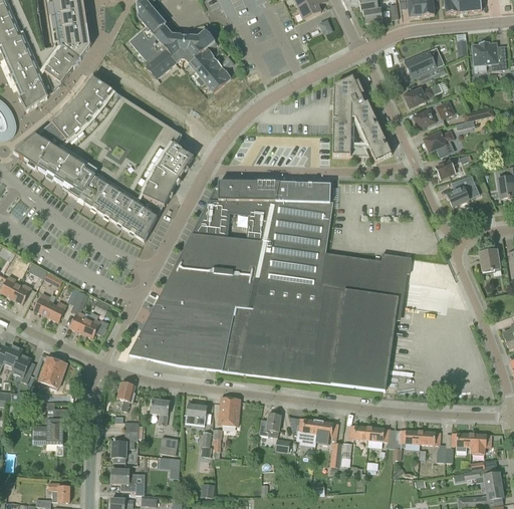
[(0,0),(0,47),(21,95),(20,96),(26,109),(47,95),(46,94),(60,82),(61,82),(67,74),(73,66),(74,66),(80,57),(70,49),(61,42),(54,43),(52,44),(51,44),(45,45),(41,17),(38,0),(0,0)]
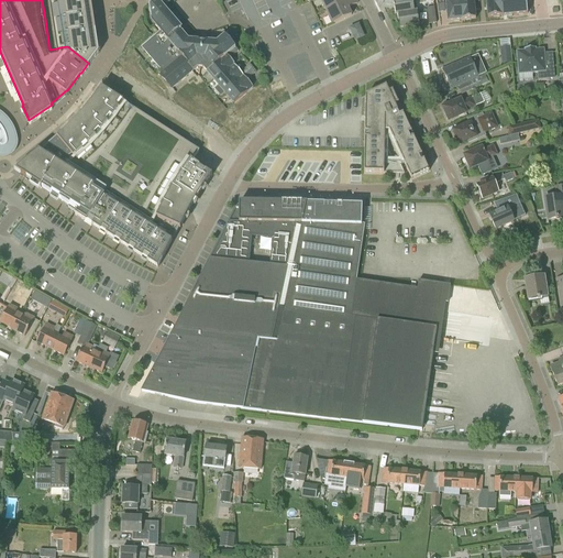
[(50,0),(57,47),(57,48),(59,47),(67,46),(77,54),(88,63),(99,48),(91,0),(50,0)]
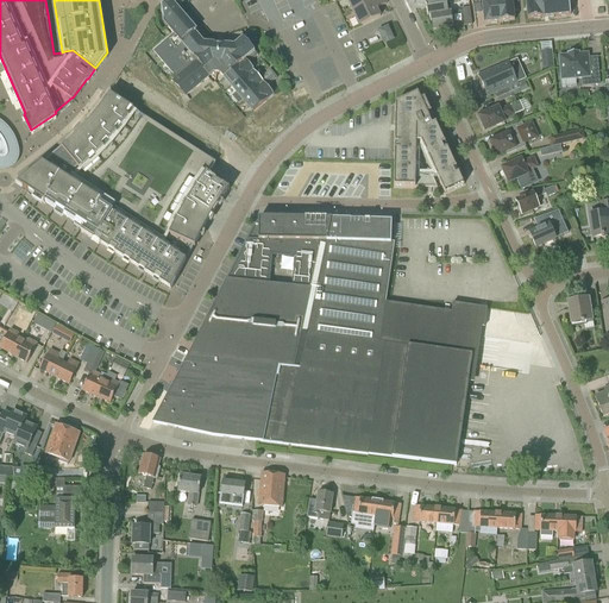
[(224,74),(255,46),(244,33),(236,41),(203,38),(194,27),(196,25),(175,1),(176,0),(161,0),(163,17),(174,30),(154,46),(169,67),(164,70),(183,93),(212,69),(220,70),(224,74)]
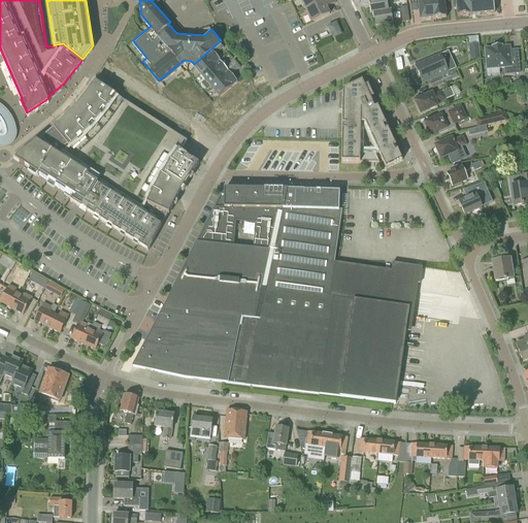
[(302,0),(307,11),(309,11),(312,18),(329,10),(326,3),(335,0),(302,0)]
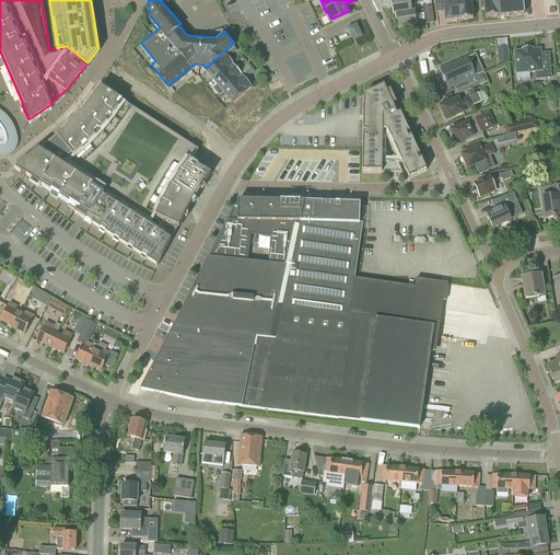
[(411,9),(410,0),(392,0),(394,11),(397,11),(411,9)]
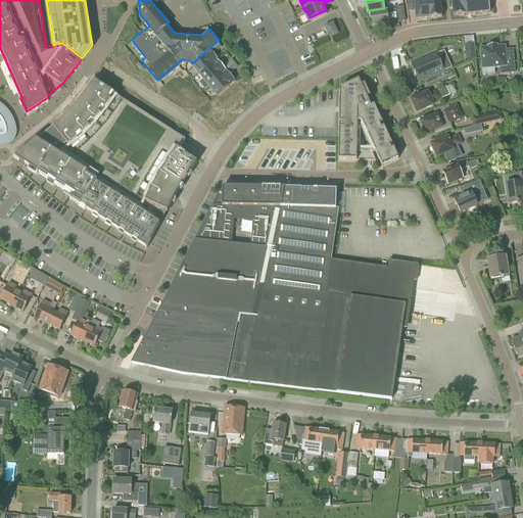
[(428,14),(427,0),(414,0),(416,16),(428,14)]
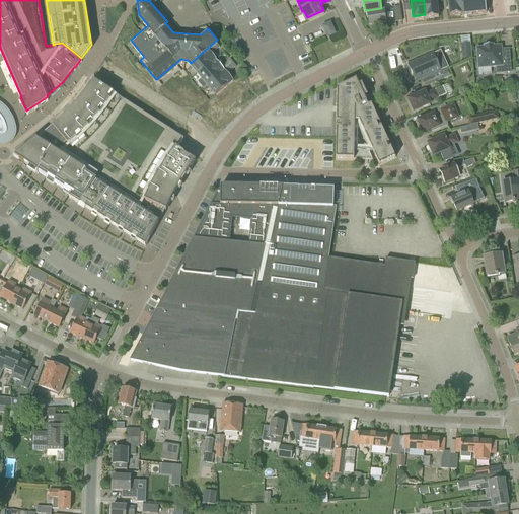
[(424,0),(425,14),(438,13),(436,0),(424,0)]
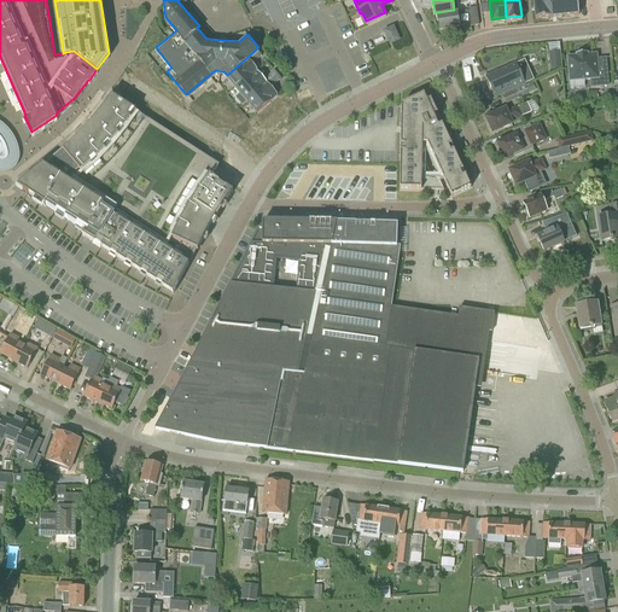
[(537,0),(538,13),(553,12),(552,0),(537,0)]
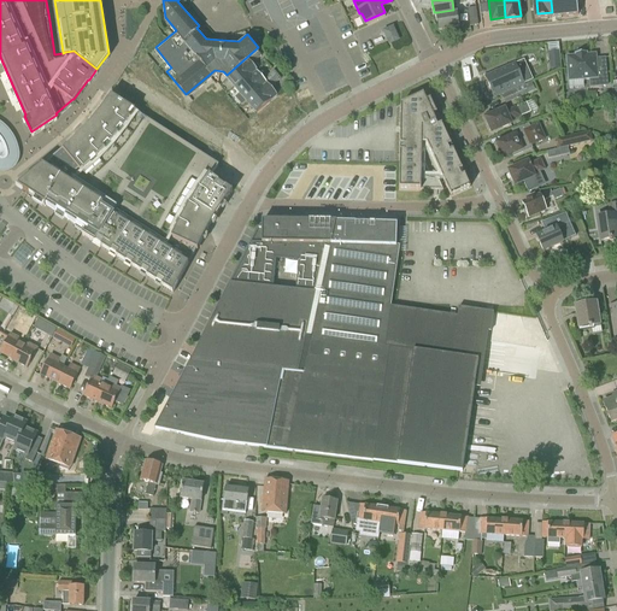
[(551,0),(552,12),(566,11),(565,0),(551,0)]
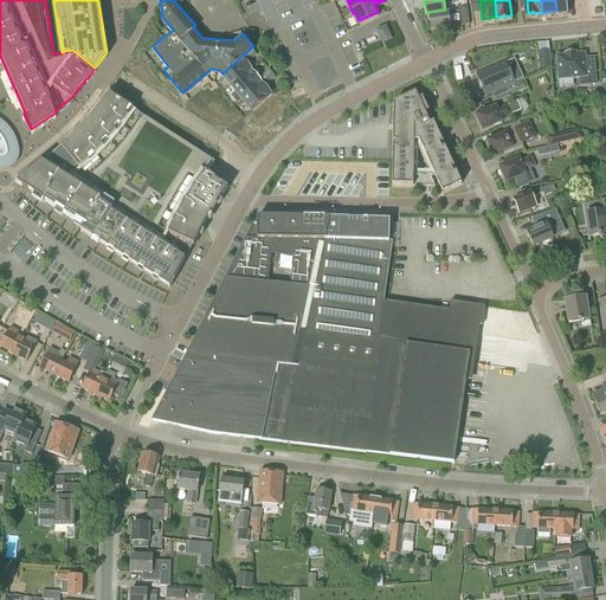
[(572,10),(571,0),(555,0),(556,11),(572,10)]
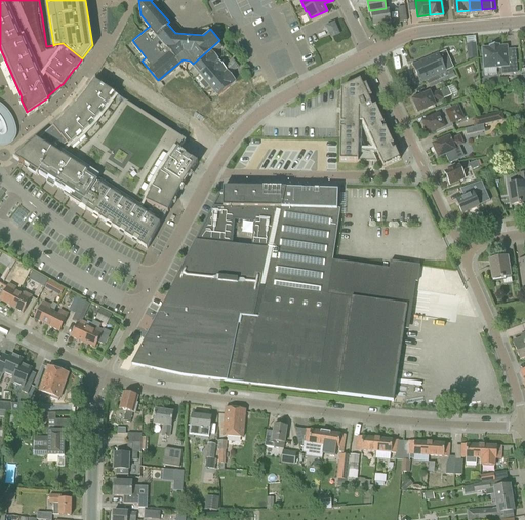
[(400,17),(407,16),(405,2),(398,2),(400,17)]
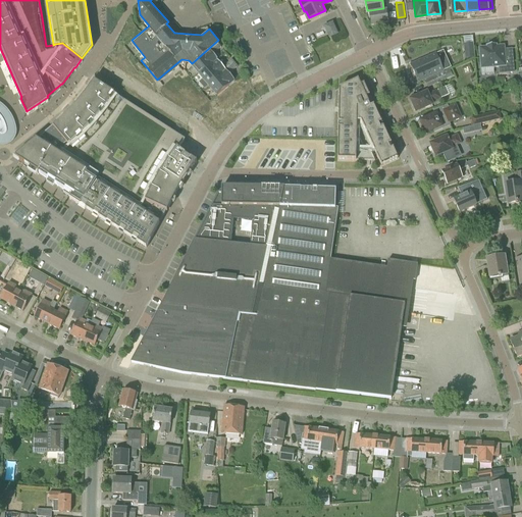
[(383,8),(370,10),(371,22),(388,20),(386,7),(383,8)]
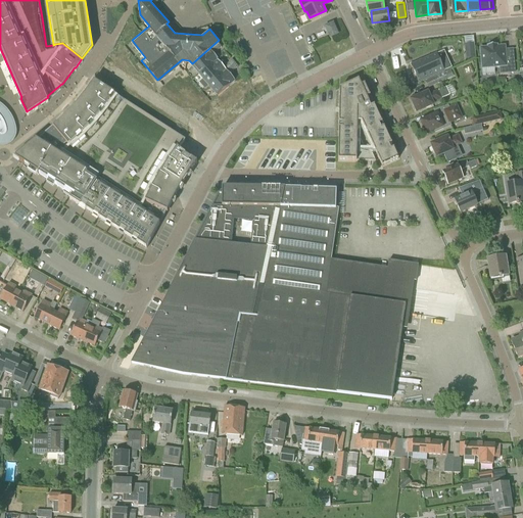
[(330,33),(337,30),(332,20),(326,24),(330,33)]
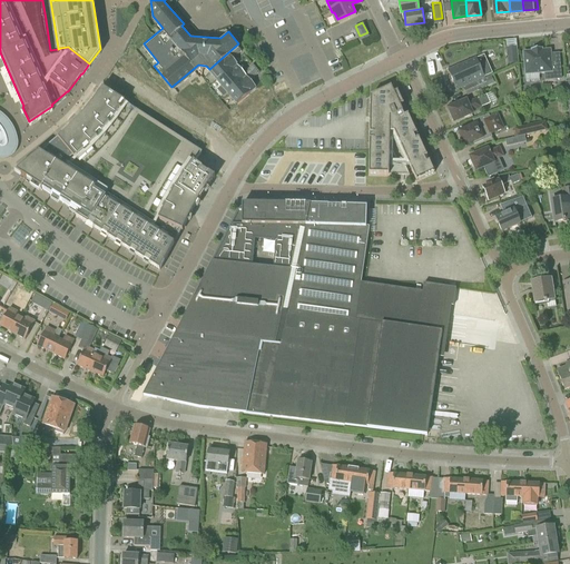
[(217,78),(237,60),(233,55),(242,47),(238,43),(209,69),(217,78)]
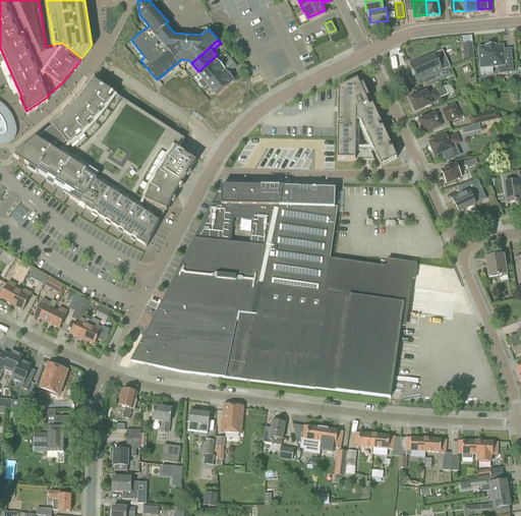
[(505,55),(505,45),(504,42),(498,42),(497,40),(486,41),(486,43),(479,44),(481,64),(500,62),(501,69),(514,67),(513,54),(505,55)]
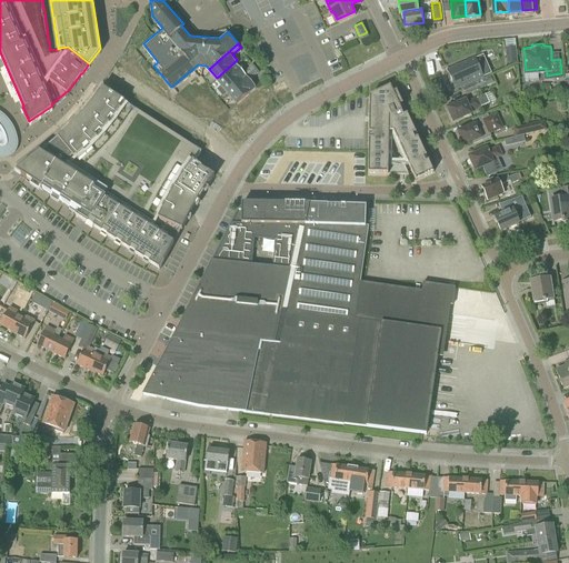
[(490,70),(482,52),(476,56),(475,54),(447,66),(456,86),(483,74),(482,72),(490,70)]
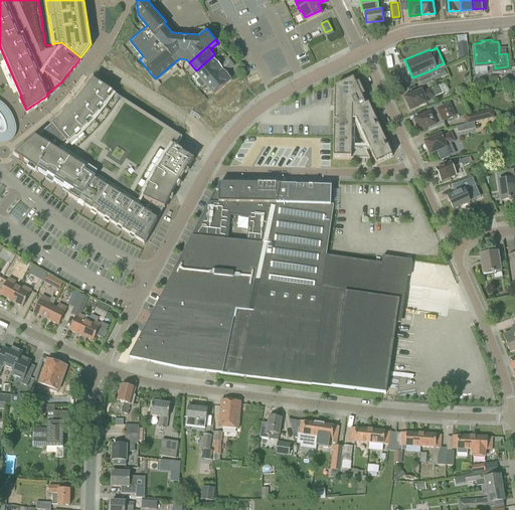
[(230,60),(231,58),(229,55),(220,62),(214,55),(215,54),(214,54),(196,70),(199,74),(196,76),(201,83),(204,80),(205,81),(230,60)]
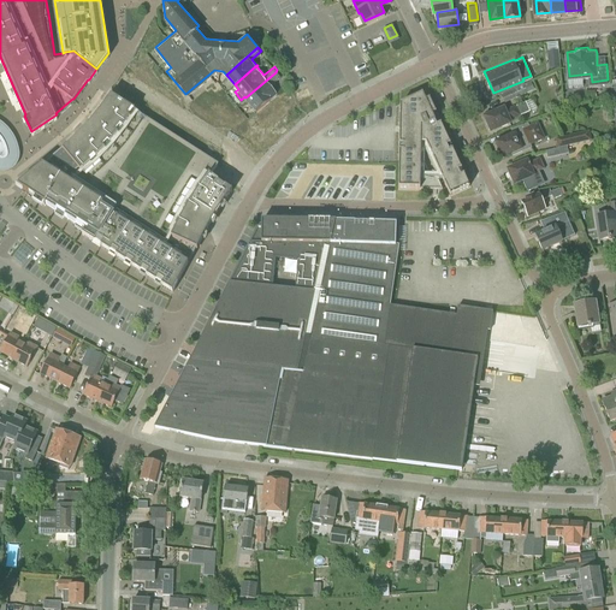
[(246,98),(254,108),(255,110),(277,92),(276,92),(277,90),(271,83),(280,73),(277,70),(276,72),(246,98)]
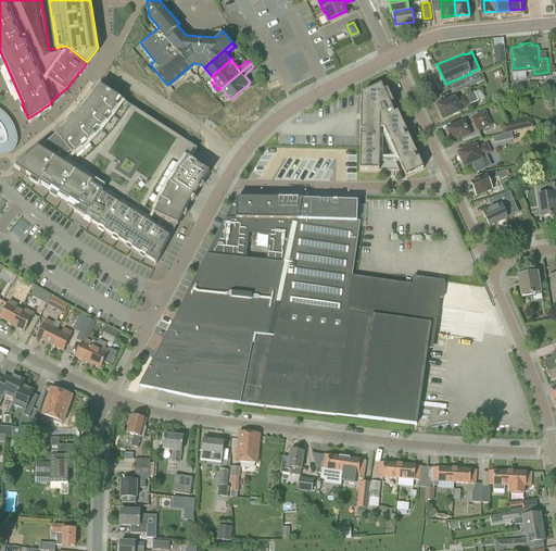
[(474,73),(463,77),(466,84),(466,85),(477,79),(474,73)]
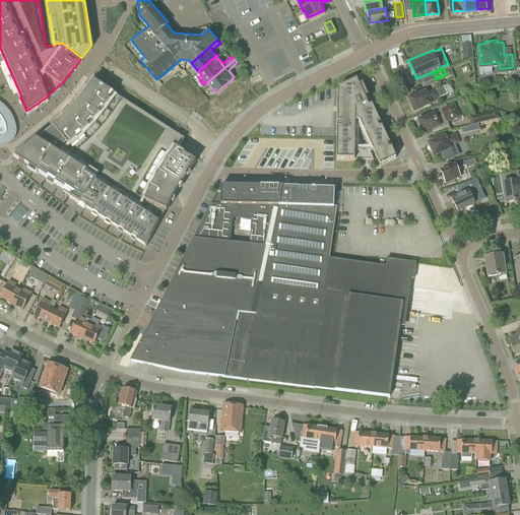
[(166,206),(167,207),(176,190),(185,174),(196,157),(177,143),(184,135),(93,76),(84,88),(75,101),(64,112),(53,123),(15,154),(71,191),(69,194),(145,243),(166,206)]
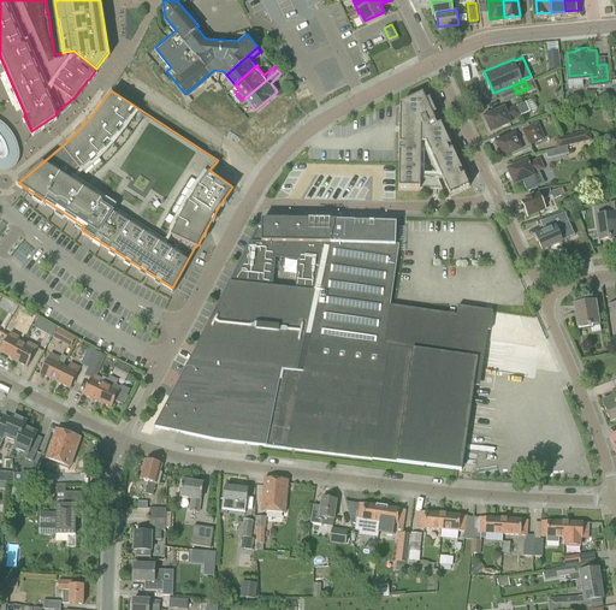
[(444,143),(450,141),(440,119),(437,122),(432,111),(436,108),(430,95),(426,96),(422,90),(400,100),(400,113),(400,114),(407,114),(406,129),(401,129),(401,128),(401,126),(400,126),(400,129),(400,141),(406,141),(406,147),(400,147),(398,166),(406,166),(406,172),(398,172),(398,184),(443,185),(437,173),(420,172),(421,140),(426,140),(449,190),(469,182),(465,171),(458,173),(456,167),(462,165),(452,146),(446,148),(444,143)]
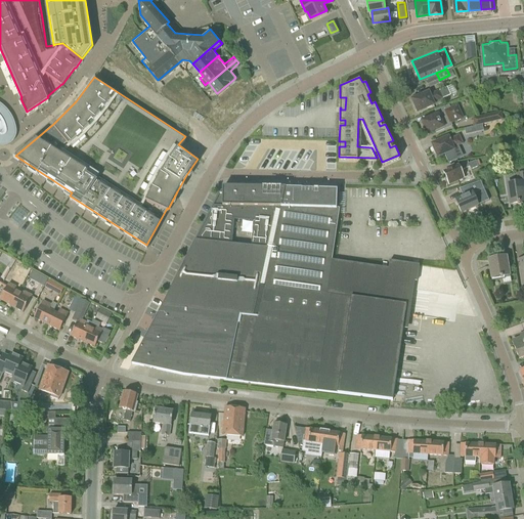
[(420,93),(412,96),(413,98),(419,109),(434,101),(439,99),(440,101),(454,100),(450,90),(447,84),(444,78),(427,86),(428,88),(419,92),(420,93)]
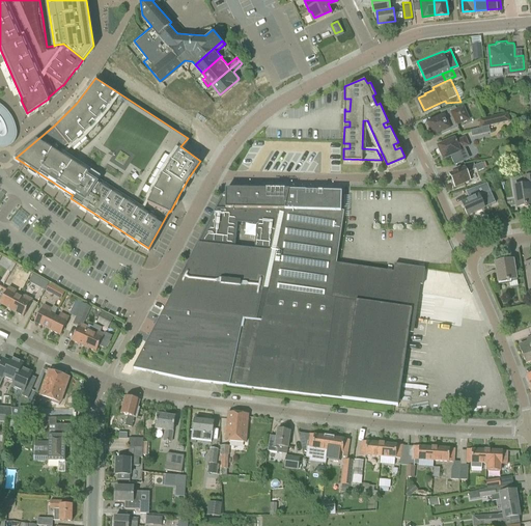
[(436,117),(428,120),(434,133),(445,128),(446,129),(458,123),(457,121),(470,115),(468,111),(464,101),(455,104),(455,103),(440,108),(442,111),(435,114),(436,117)]
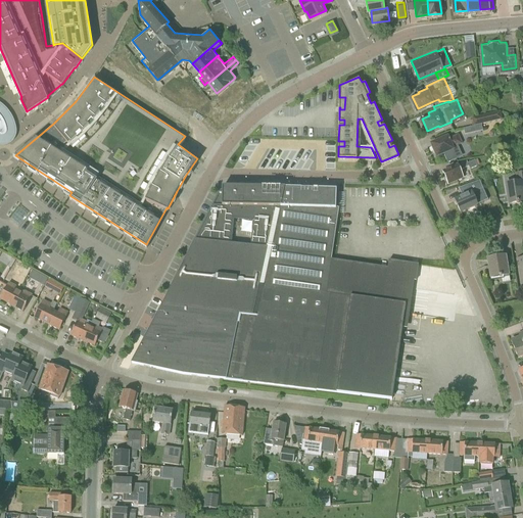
[(0,139),(2,140),(4,140),(6,139),(8,138),(10,137),(12,135),(13,134),(14,132),(15,130),(15,127),(15,125),(14,123),(12,116),(9,111),(6,106),(1,102),(0,100),(0,139)]
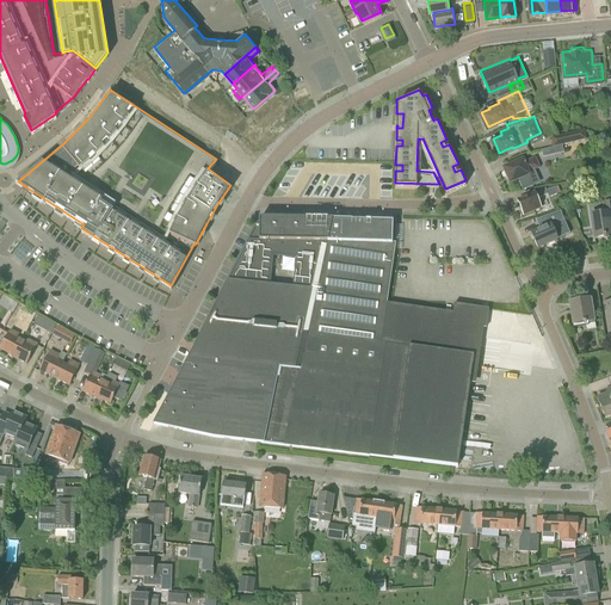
[(553,143),(562,141),(562,140),(586,135),(584,124),(550,133),(553,142),(553,143)]
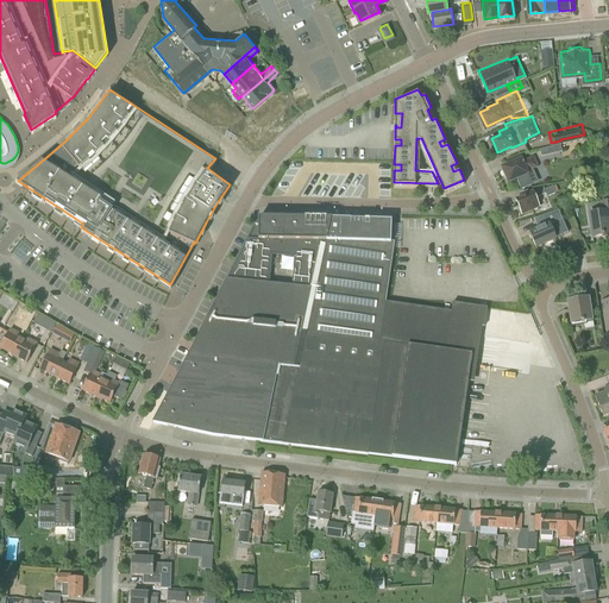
[(551,143),(551,142),(539,144),(541,151),(562,148),(560,140),(551,143)]
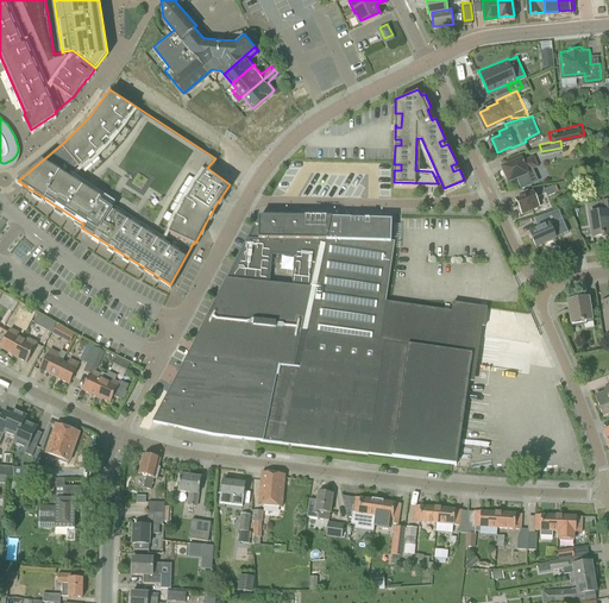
[(521,156),(503,164),(509,177),(516,175),(521,186),(532,181),(527,171),(528,171),(527,168),(538,163),(533,154),(522,158),(521,156)]
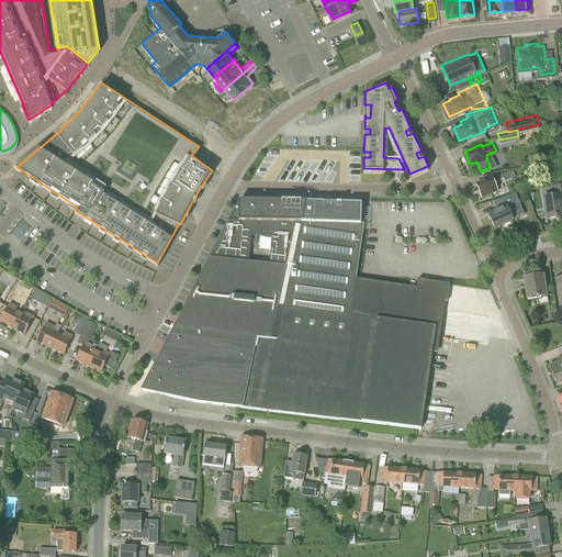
[(513,175),(509,168),(503,171),(501,169),(486,176),(486,175),(480,178),(480,179),(475,180),(482,195),(498,187),(497,186),(503,184),(499,177),(504,175),(505,178),(513,175)]
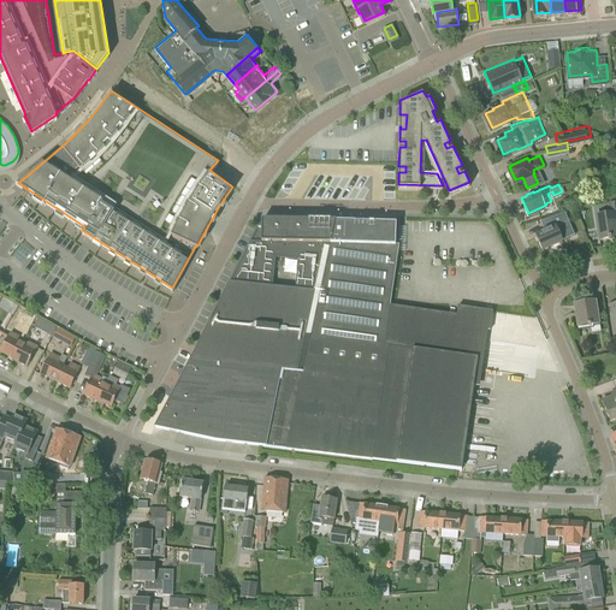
[(609,212),(596,213),(599,237),(615,234),(615,219),(615,218),(615,217),(615,197),(606,199),(609,212)]
